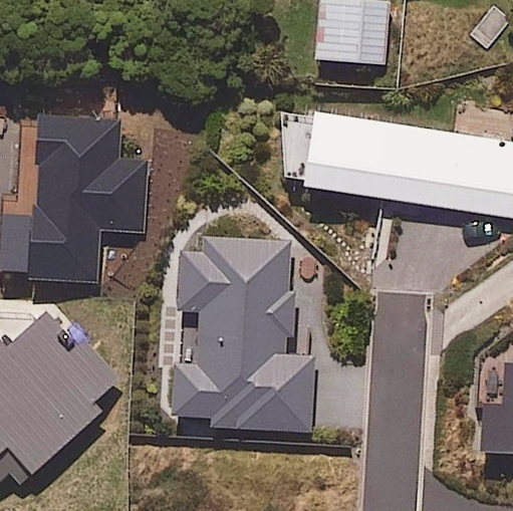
[(319,0),(321,61),(388,59),(386,0),(319,0)]
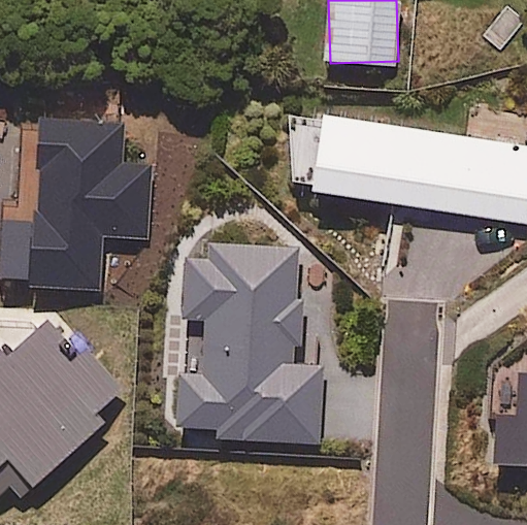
[(499,52),(526,17),(526,14),(507,0),(480,36),(499,52)]
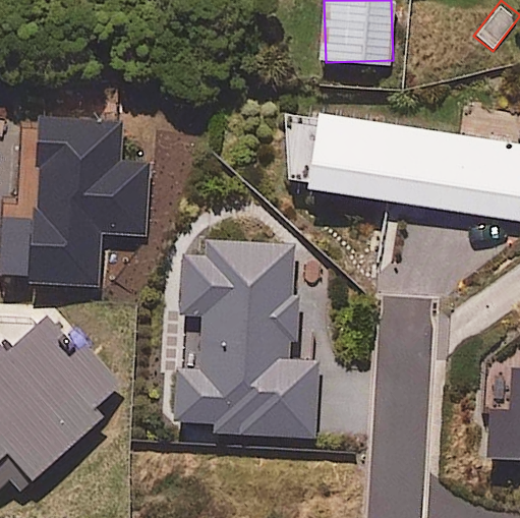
[(519,144),(322,116),(311,189),(519,218),(519,144)]
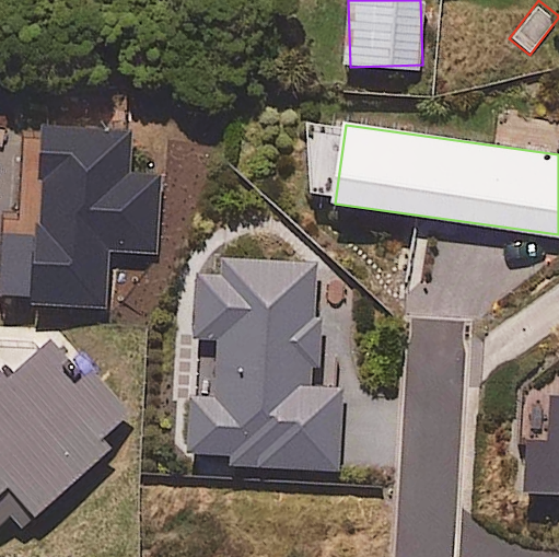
[(131,134),(45,129),(37,302),(106,305),(109,250),(155,252),(160,174),(129,173),(131,134)]
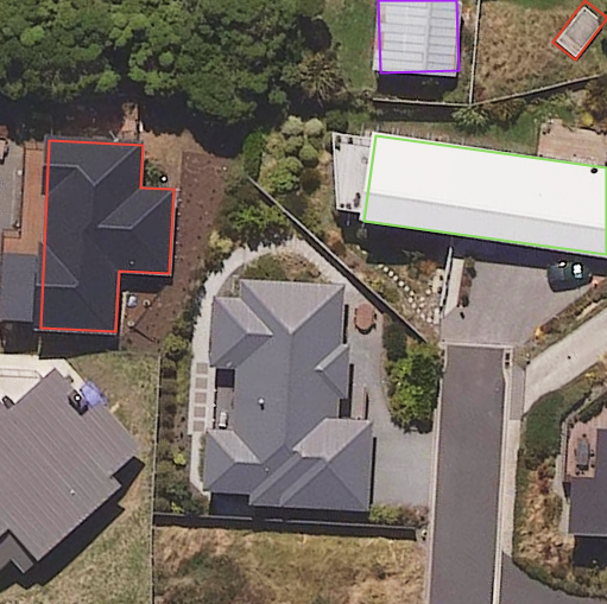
[(215,372),(236,372),(235,428),(208,428),(206,503),(206,515),(244,515),(244,504),(367,507),(370,420),(342,419),(345,284),(239,281),(239,292),(217,292),(215,372)]
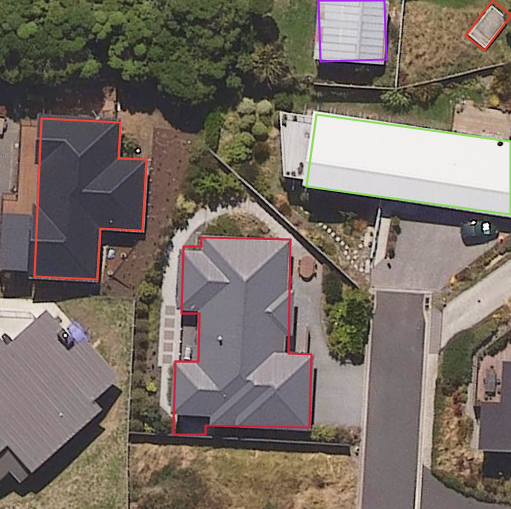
[(129,384),(54,303),(11,343),(3,335),(0,337),(0,487),(17,472),(24,480),(129,384)]
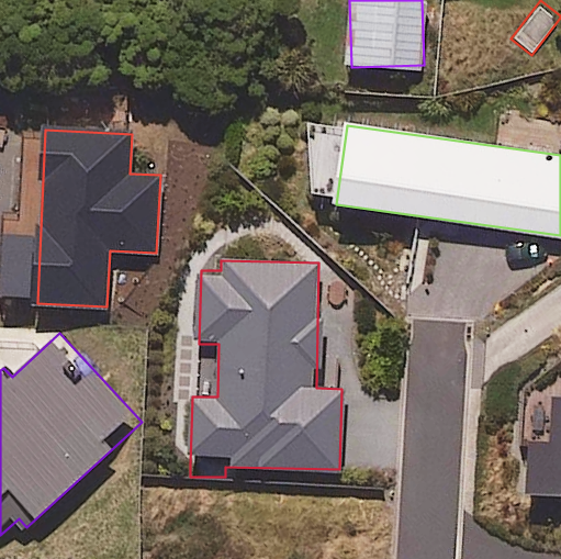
[(560,398),(554,399),(554,444),(530,443),(529,493),(560,493),(560,398)]
